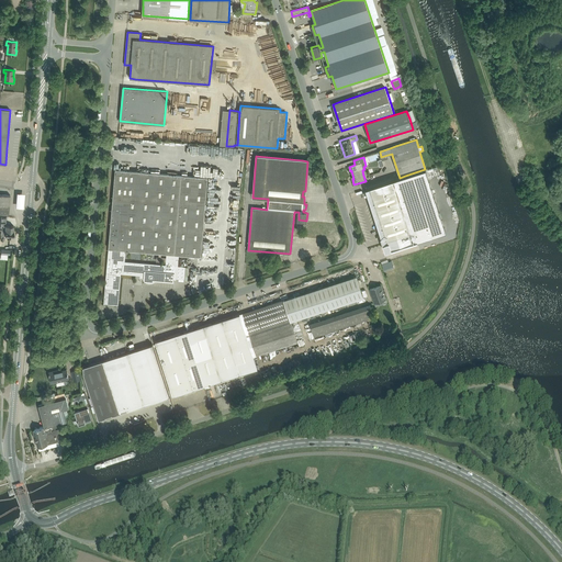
[(121,170),(115,169),(109,249),(108,260),(105,289),(104,304),(119,305),(120,290),(121,273),(141,276),(141,277),(144,277),(144,278),(144,279),(144,280),(145,280),(145,281),(146,281),(147,281),(148,282),(149,282),(150,282),(152,282),(153,282),(154,282),(154,281),(155,281),(156,281),(173,282),(175,279),(175,278),(177,279),(184,279),(186,268),(186,267),(178,266),(179,255),(201,257),(202,251),(209,178),(121,170)]
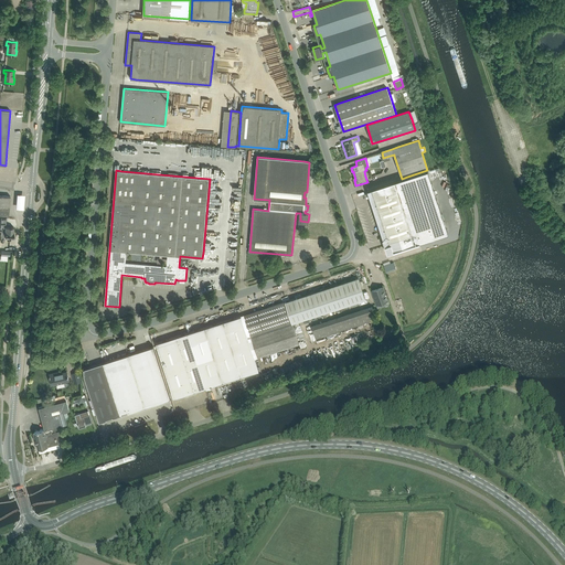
[(428,170),(368,190),(387,253),(419,243),(418,240),(424,237),(430,236),(432,238),(441,235),(440,233),(447,230),(428,170)]
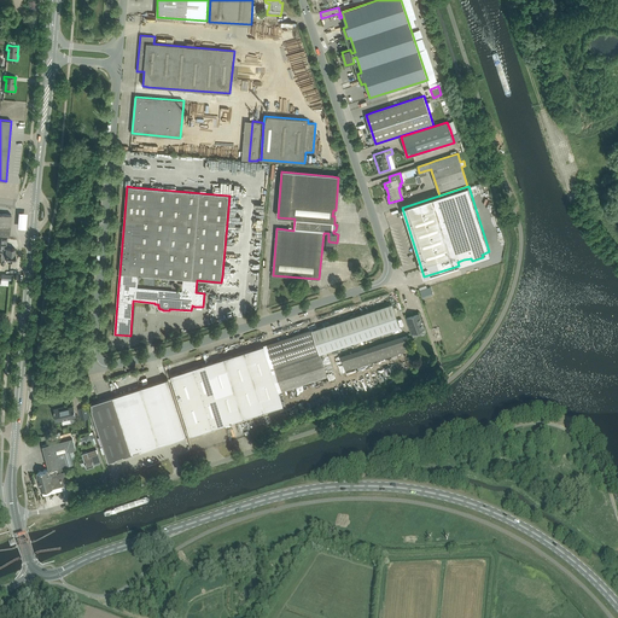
[(0,235),(3,237),(10,237),(11,215),(0,213),(0,235)]
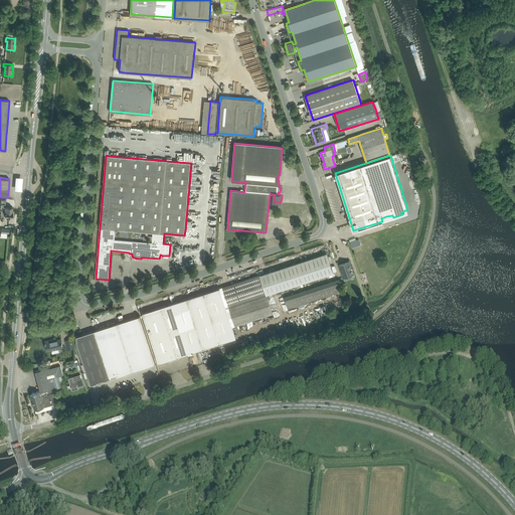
[(23,177),(15,177),(14,190),(22,191),(23,177)]
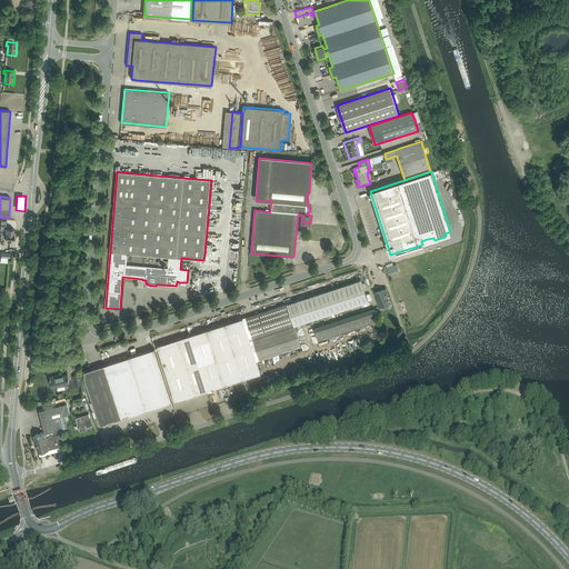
[(369,212),(361,215),(363,221),(371,219),(369,212)]
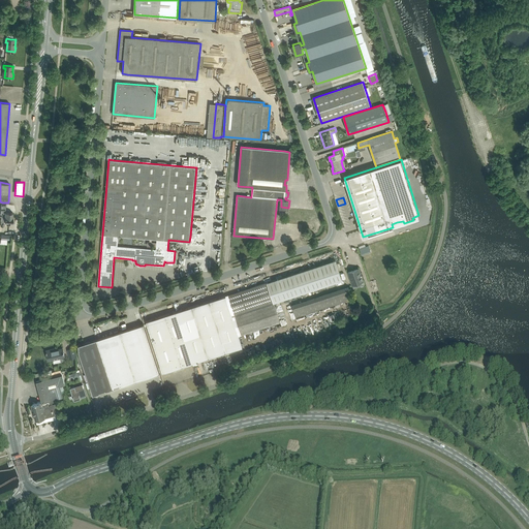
[(1,204),(1,214),(2,214),(2,217),(3,217),(13,218),(13,216),(12,215),(13,213),(5,212),(5,211),(6,204),(1,204)]
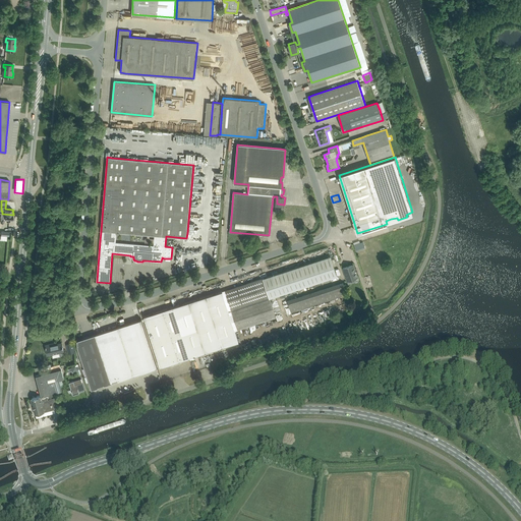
[(0,210),(0,213),(1,214),(1,223),(2,223),(4,223),(4,220),(5,220),(5,219),(6,219),(9,220),(13,221),(13,215),(3,214),(2,214),(2,211),(1,211),(0,210)]
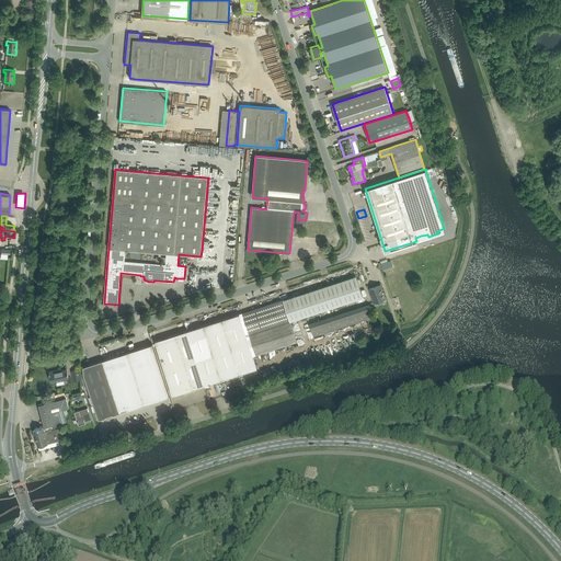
[(392,260),(382,263),(386,271),(396,266),(392,260)]
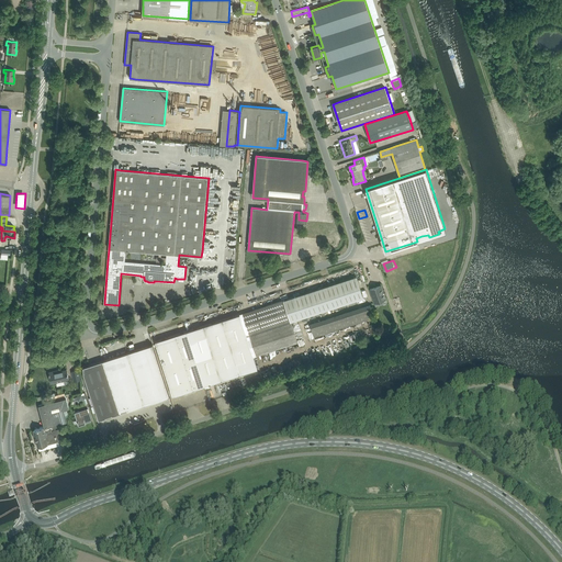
[(200,327),(187,332),(204,385),(257,369),(254,358),(254,357),(299,343),(293,326),(291,322),(326,310),(357,300),(358,303),(364,301),(363,298),(357,277),(319,289),(292,298),(243,313),(200,327)]
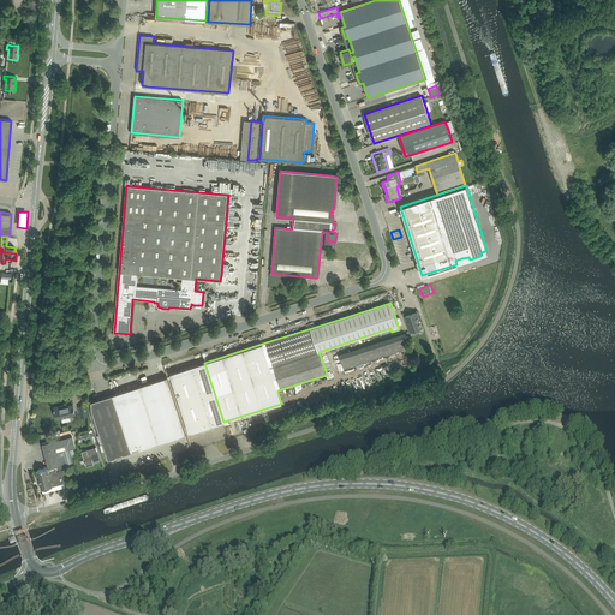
[(410,315),(405,316),(410,332),(411,333),(424,328),(421,320),(419,320),(419,316),(417,317),(416,312),(412,314),(412,315),(410,315)]
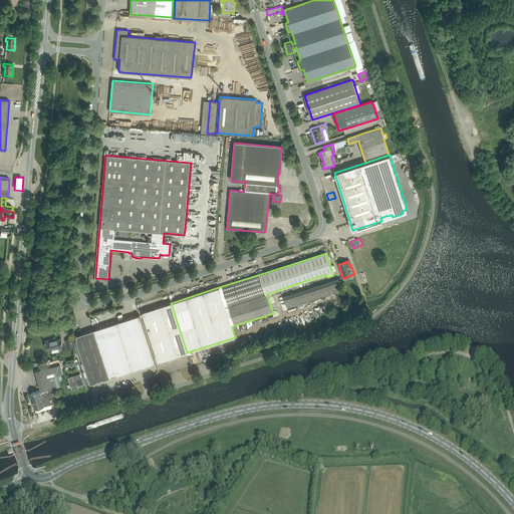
[(365,272),(358,274),(361,282),(368,280),(365,272)]
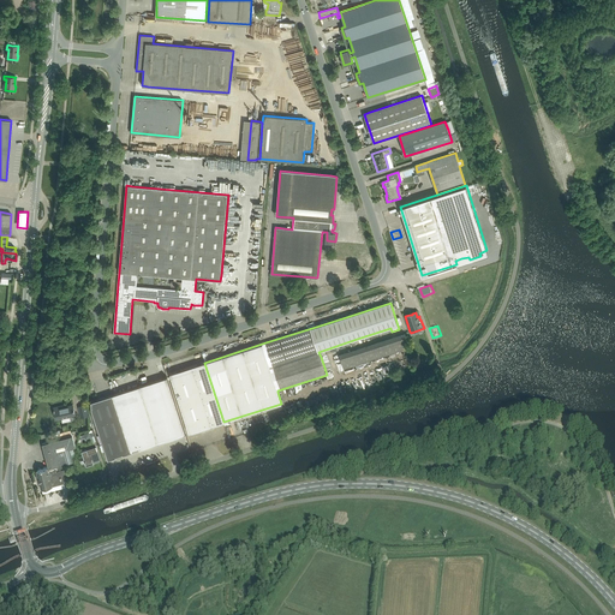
[(204,363),(171,374),(190,434),(224,422),(204,363)]
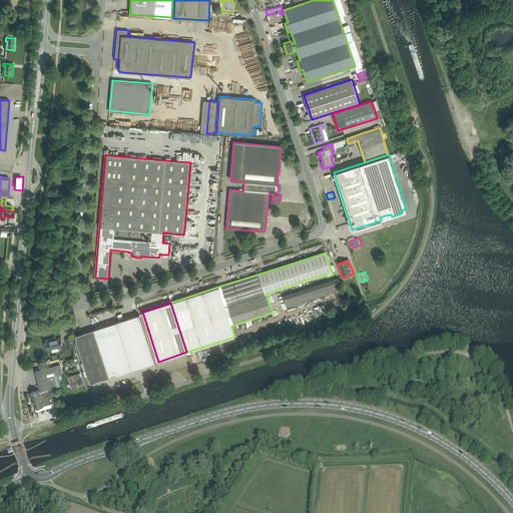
[(139,315),(76,335),(77,341),(90,383),(97,381),(97,380),(102,378),(103,379),(111,376),(110,375),(116,373),(116,375),(154,362),(139,315)]
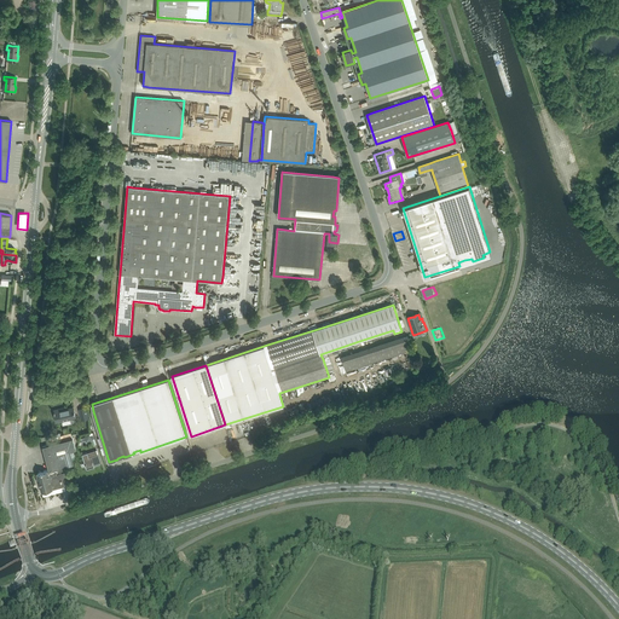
[(61,409),(55,410),(57,422),(62,421),(75,417),(76,417),(75,414),(74,408),(61,411),(61,409)]
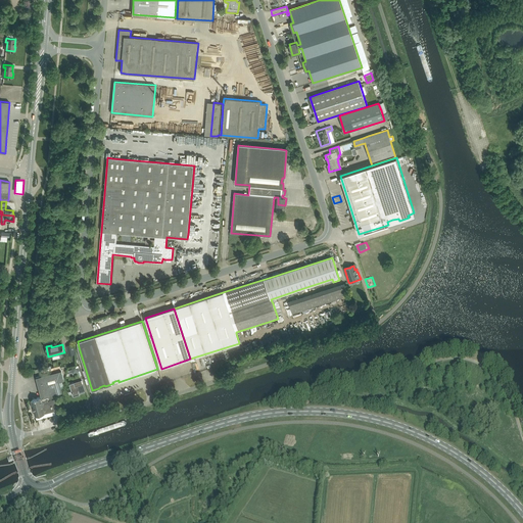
[(74,344),(66,346),(68,354),(76,353),(74,344)]
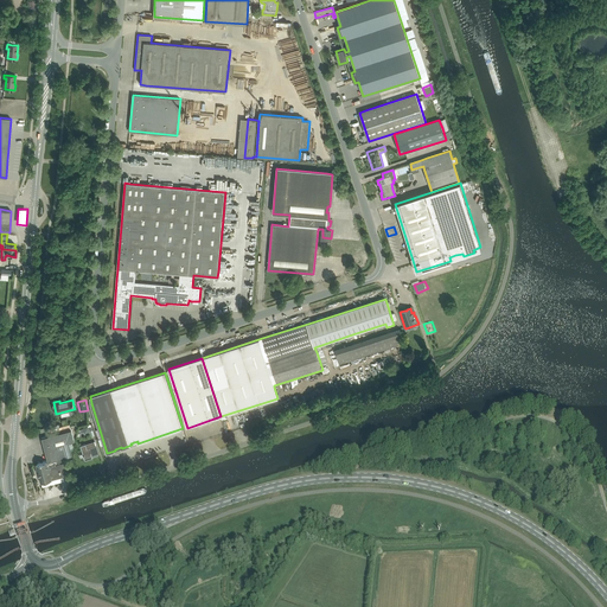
[(45,428),(39,429),(40,433),(45,432),(49,430),(50,435),(42,438),(45,448),(69,442),(75,440),(71,429),(70,425),(59,427),(59,425),(48,427),(45,428)]
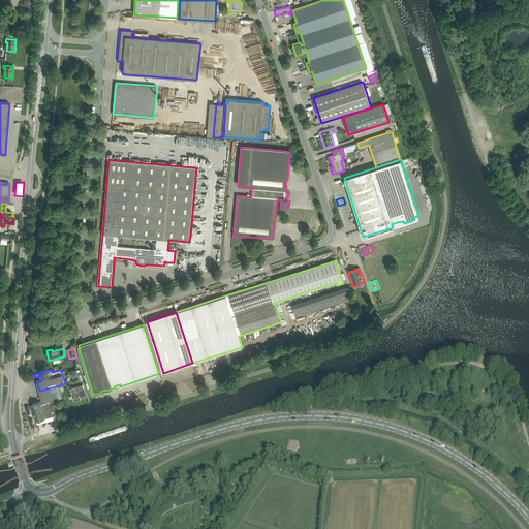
[(75,386),(70,389),(72,396),(73,398),(73,397),(74,401),(81,399),(81,398),(87,396),(85,387),(84,384),(75,386)]
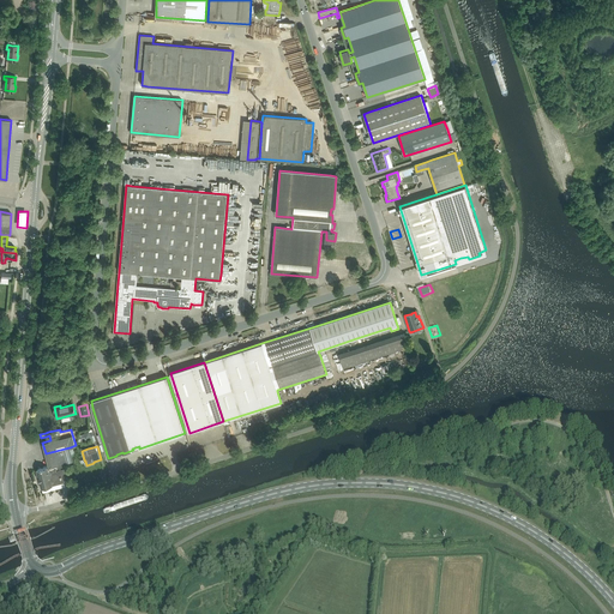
[(70,447),(46,453),(48,465),(49,467),(64,463),(73,461),(70,447)]
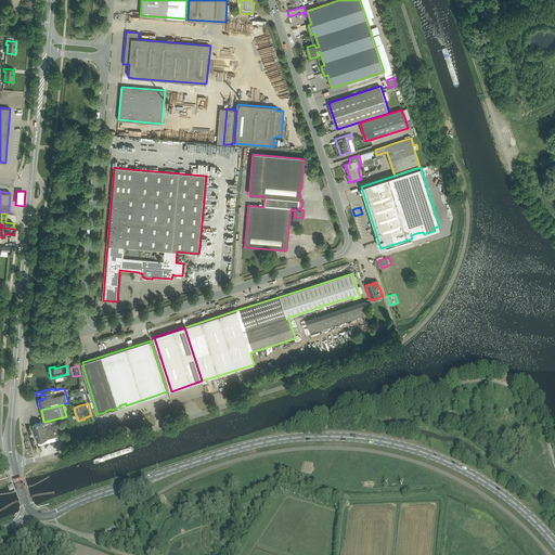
[(40,423),(34,425),(38,441),(60,436),(59,430),(57,427),(60,426),(57,418),(44,422),(43,421),(39,422),(40,423)]
